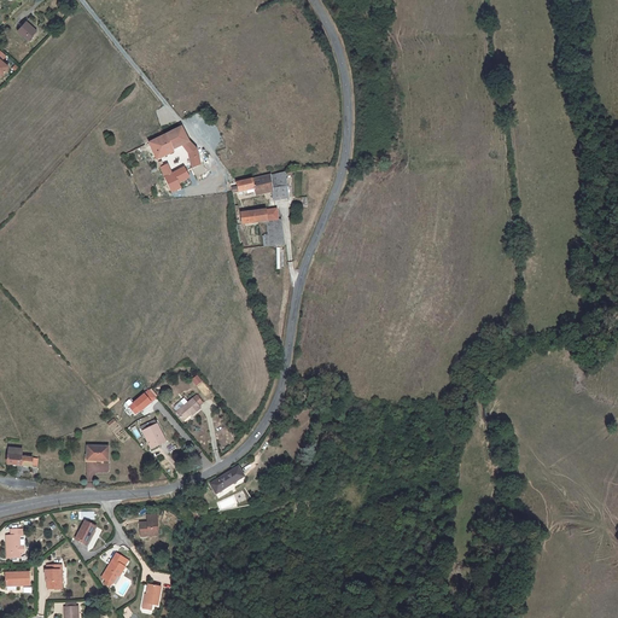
[(28,41),(36,31),(27,22),(18,30),(28,41)]
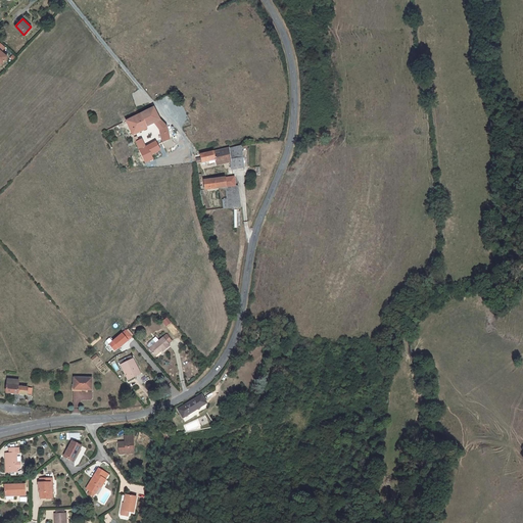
[(0,61),(2,63),(9,55),(0,47),(0,61)]
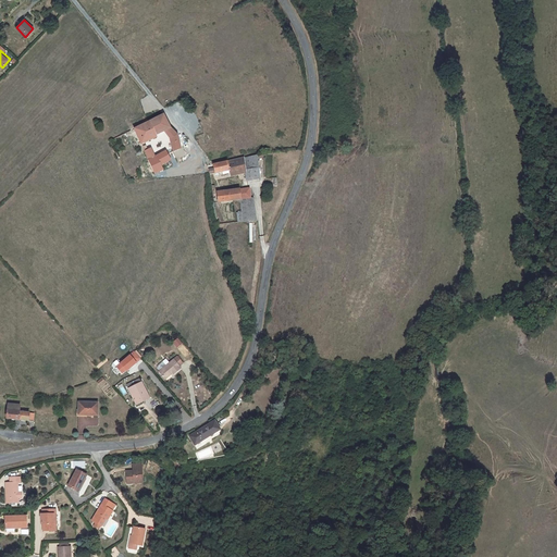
[(164,131),(170,128),(163,115),(135,130),(141,144),(157,137),(156,135),(164,131)]
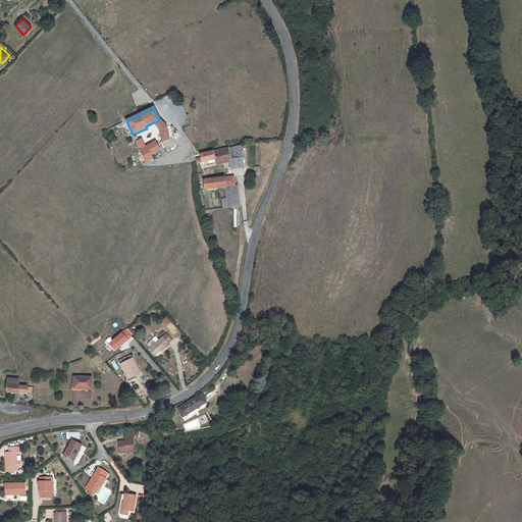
[(160,129),(166,126),(159,120),(154,122),(160,129)]
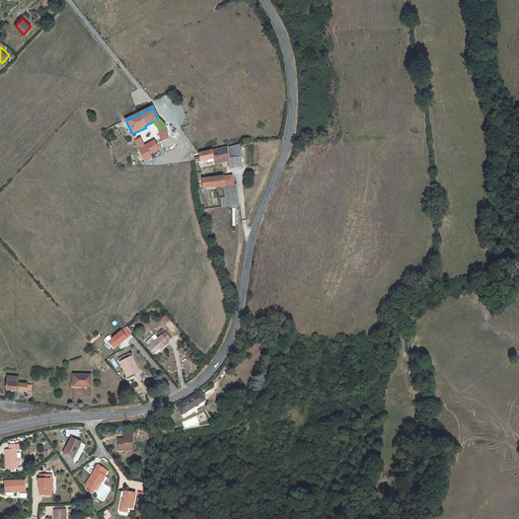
[(168,139),(165,126),(159,129),(161,142),(168,139)]
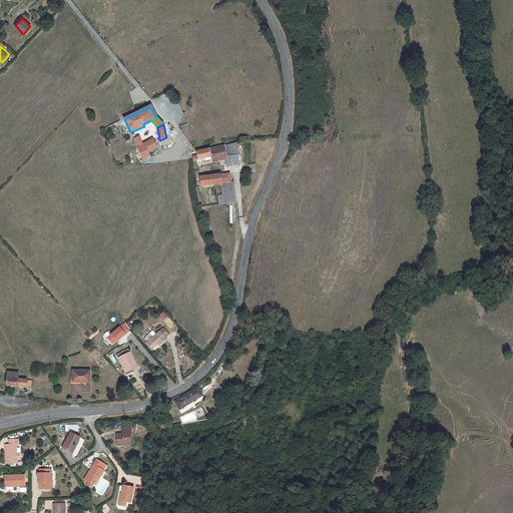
[(140,137),(133,140),(141,156),(143,160),(149,156),(147,152),(143,144),(140,137)]
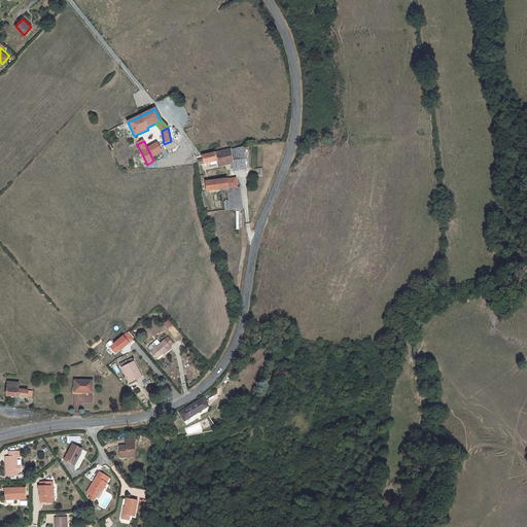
[(147,148),(151,156),(161,151),(157,144),(147,148)]
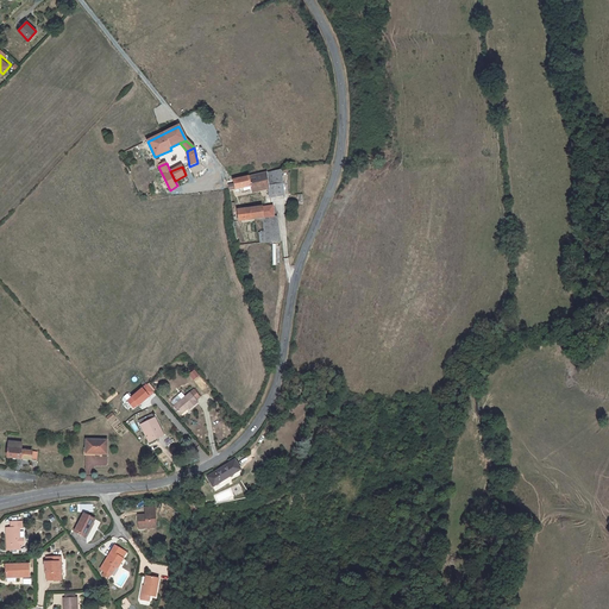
[(282,184),(281,170),(267,174),(268,186),(282,184)]
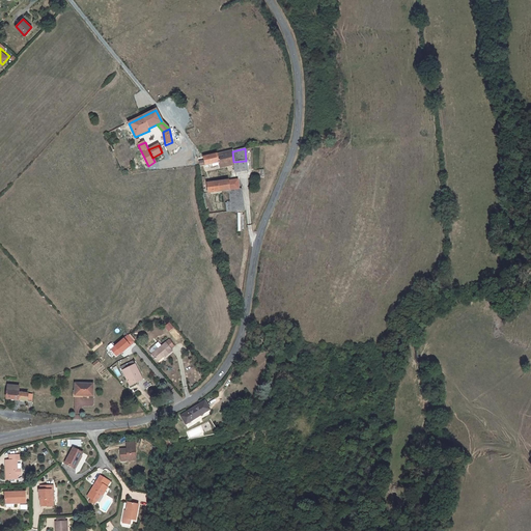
[(221,168),(234,165),(233,162),(232,151),(203,158),(204,161),(205,166),(219,163),(221,168)]
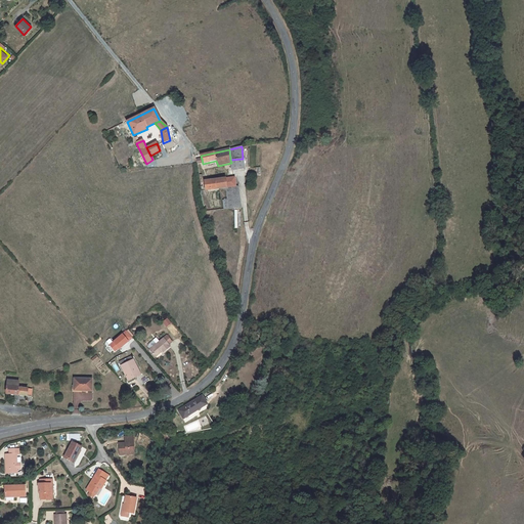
[(230,160),(231,163),(232,170),(245,169),(244,159),(243,159),(230,160)]
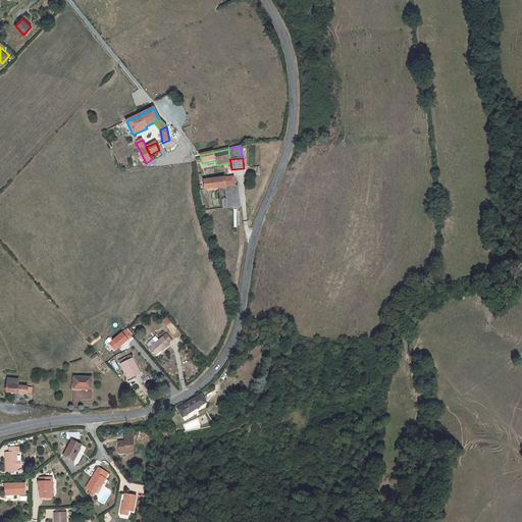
[(236,187),(233,177),(231,177),(204,180),(205,190),(225,188),(236,187)]
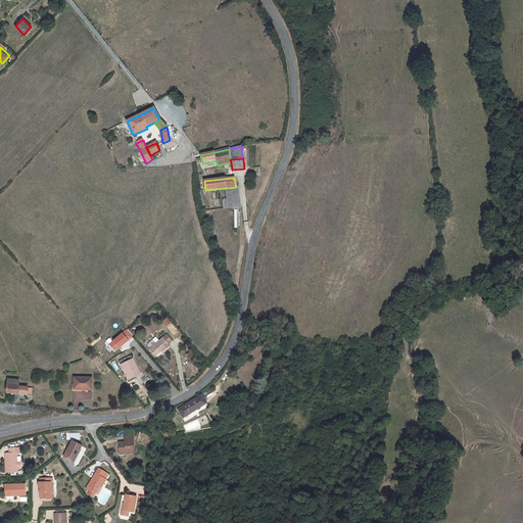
[(227,191),(228,197),(228,199),(230,208),(238,206),(236,187),(226,188),(227,191)]
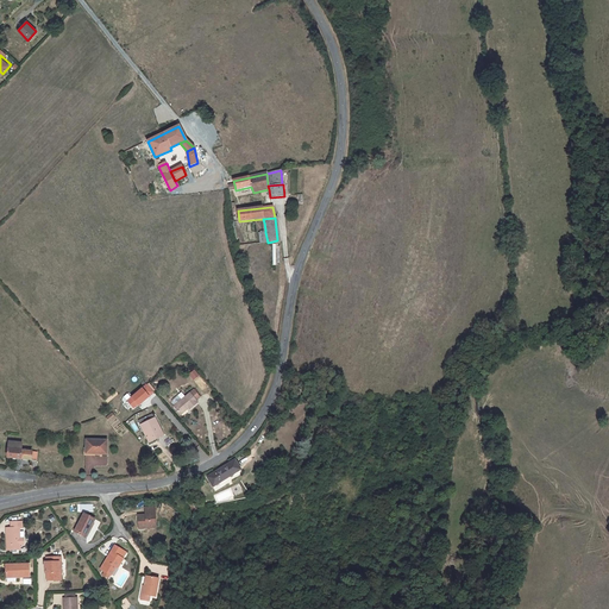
[(151,397),(143,388),(127,401),(133,409),(138,405),(139,407),(151,397)]
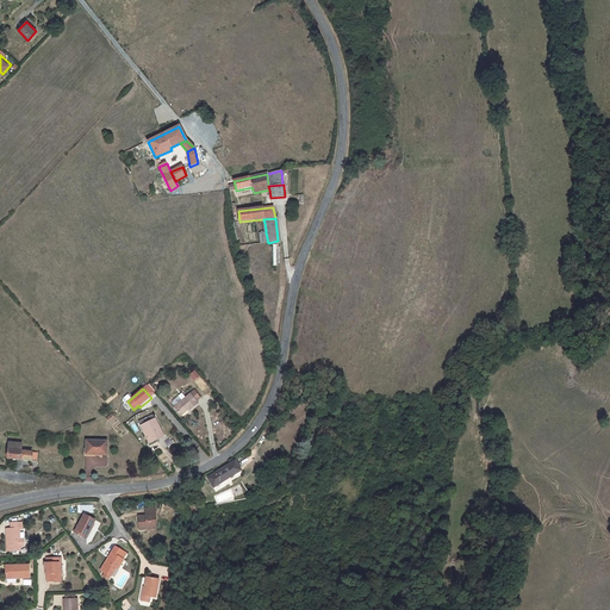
[(190,409),(191,410),(198,404),(197,402),(200,399),(194,391),(174,408),(181,416),(190,409)]
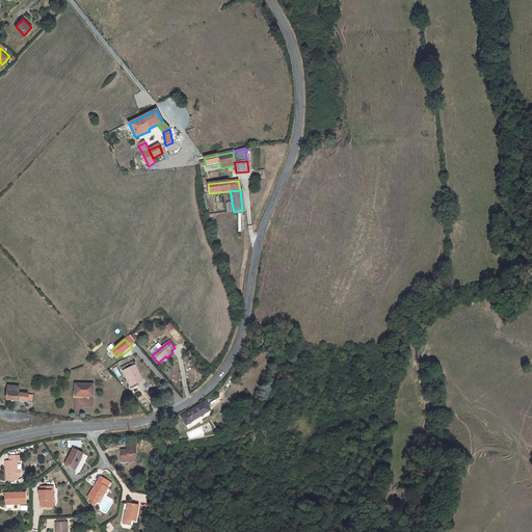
[(130,388),(142,380),(135,366),(123,372),(130,388)]
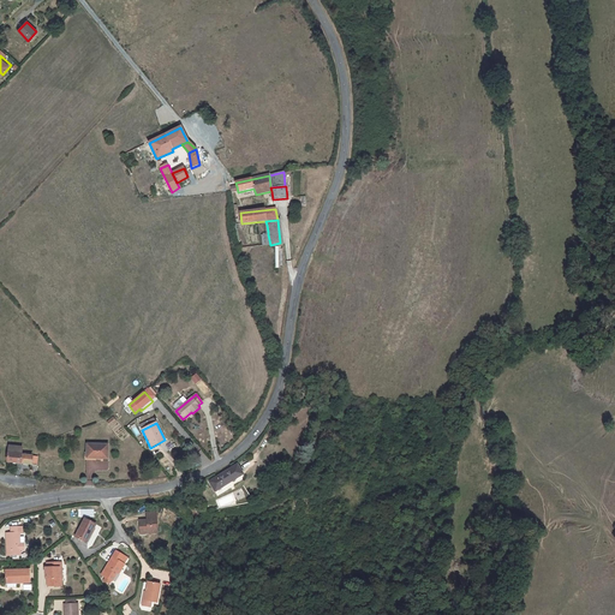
[(87,459),(108,459),(108,446),(87,446),(87,459)]
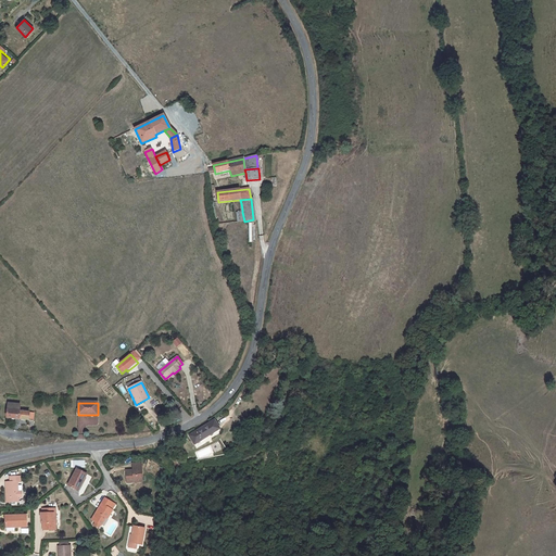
[(7,418),(28,420),(29,413),(20,412),(8,411),(7,418)]
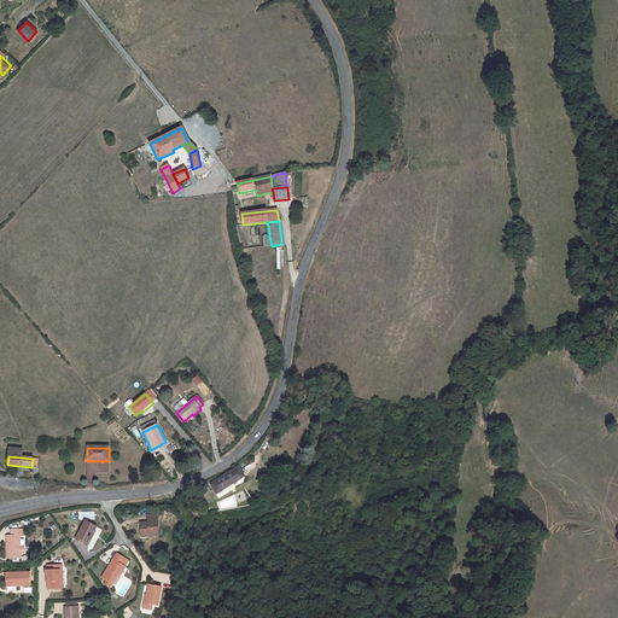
[(210,484),(216,494),(244,477),(238,467),(210,484)]
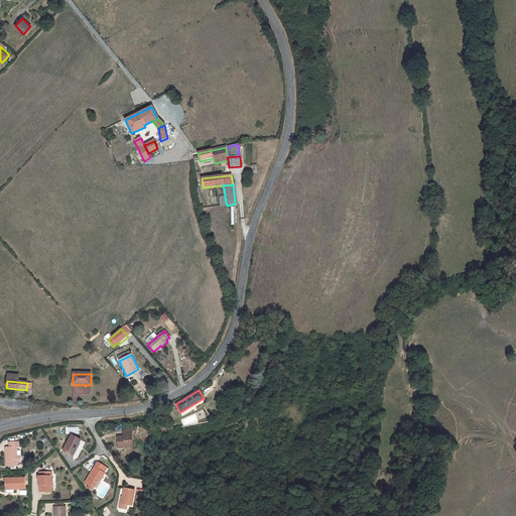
[(73,456),(81,440),(71,435),(63,450),(73,456)]
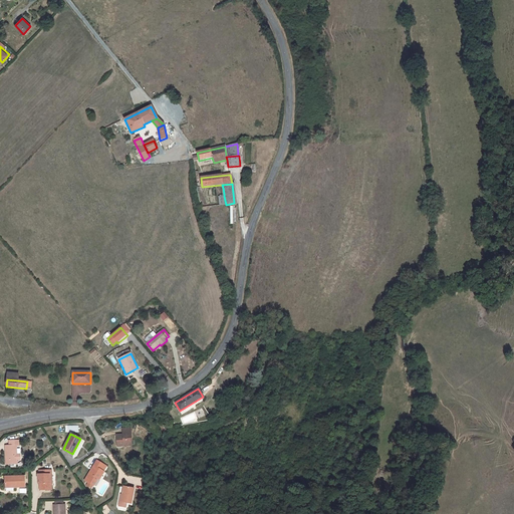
[(122,445),(123,446),(132,446),(131,435),(122,435),(116,436),(117,445),(122,445)]
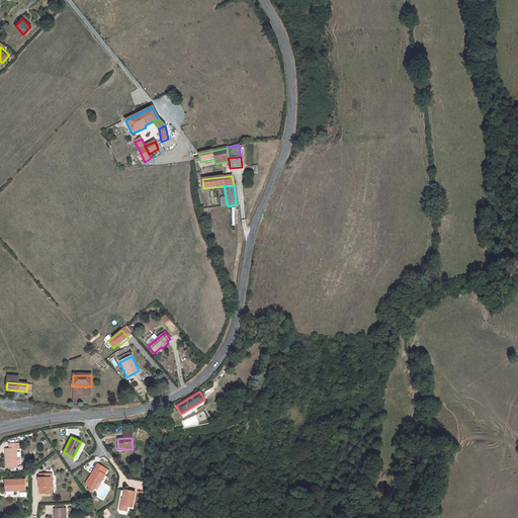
[(16,449),(18,449),(18,444),(9,444),(9,449),(6,450),(6,468),(17,467),(16,463),(20,463),(19,458),(16,458),(16,449)]
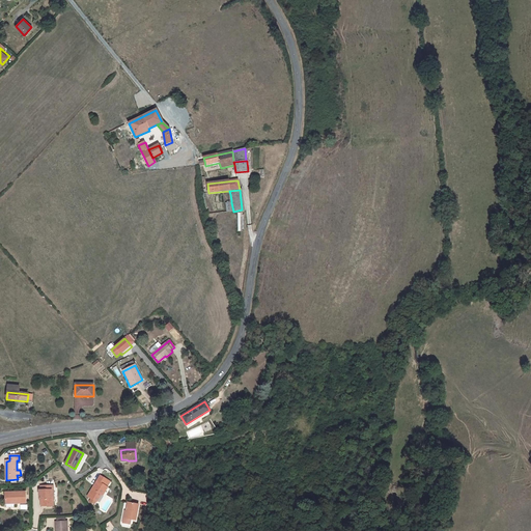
[(101,476),(88,496),(96,502),(104,491),(105,491),(108,485),(106,484),(108,481),(101,476)]
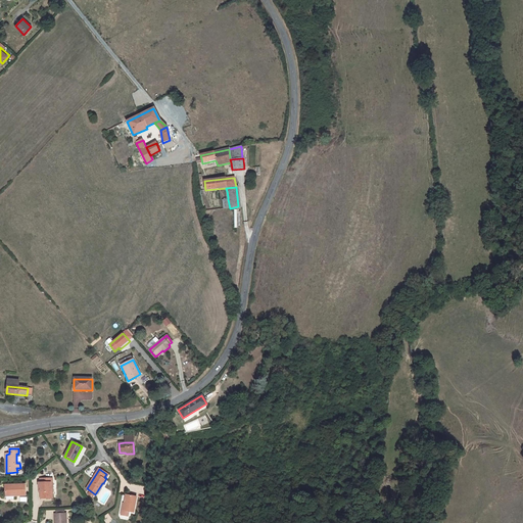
[(52,479),(47,479),(40,479),(40,483),(38,483),(38,488),(40,488),(41,498),(53,498),(52,479)]
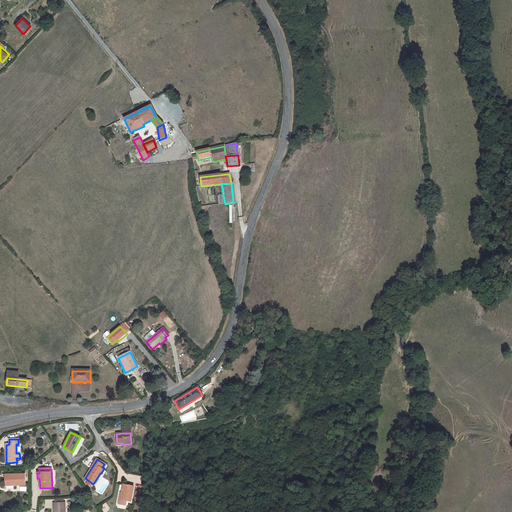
[(13,486),(24,486),(24,475),(5,476),(5,488),(6,489),(13,489),(13,486)]
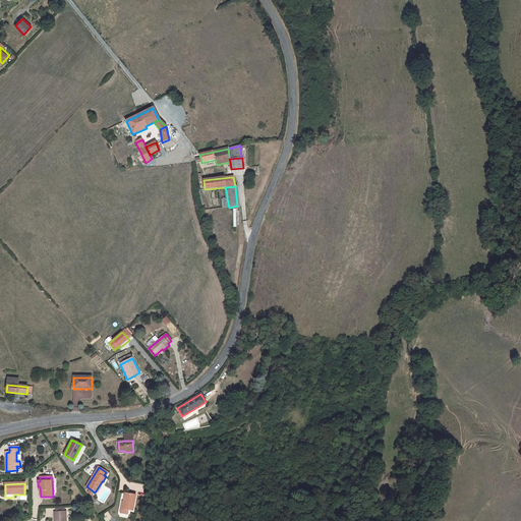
[(122,509),(133,510),(136,495),(125,493),(122,509)]
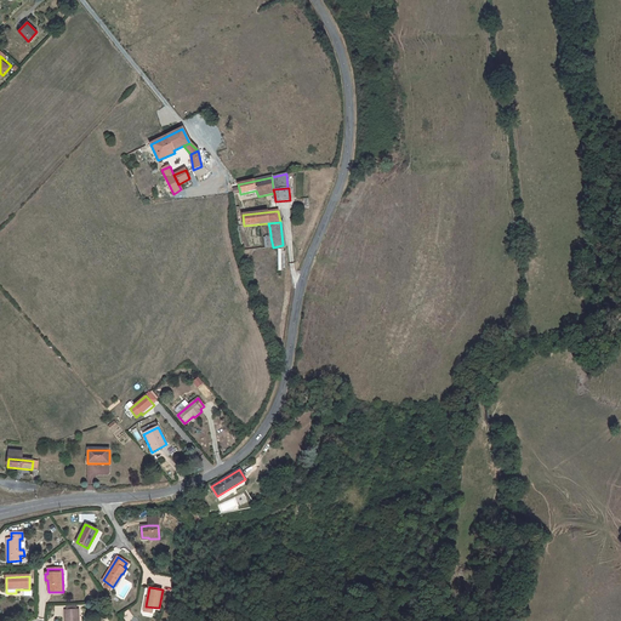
All buildings are outlined.
